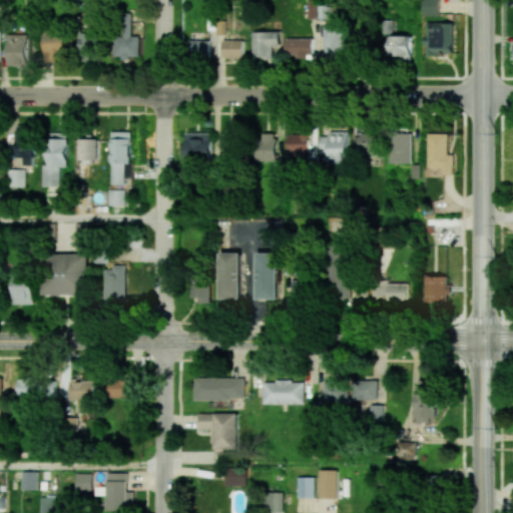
[(423,0),(424,16),(440,15),(439,0),(423,0)]
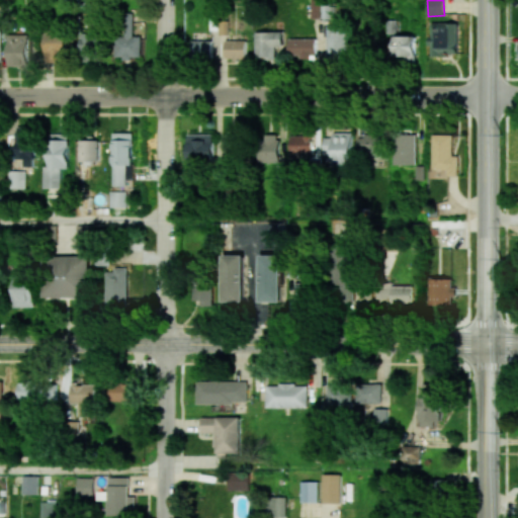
[(142,57),(141,36),(134,36),(134,11),(121,12),(121,33),(114,34),(114,58),(142,57)]
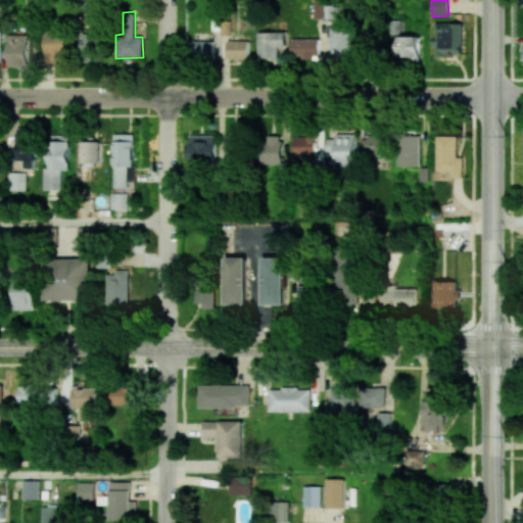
[(463,53),(463,24),(435,22),(435,56),(445,56),(445,53),(463,53)]
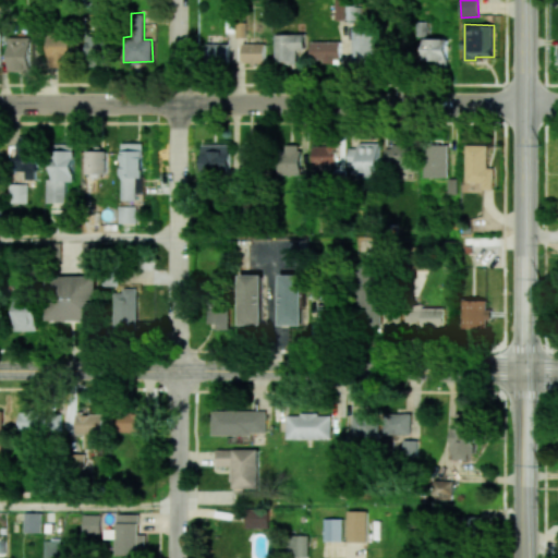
[(353,26),(352,63),(374,63),(375,26),(353,26)]
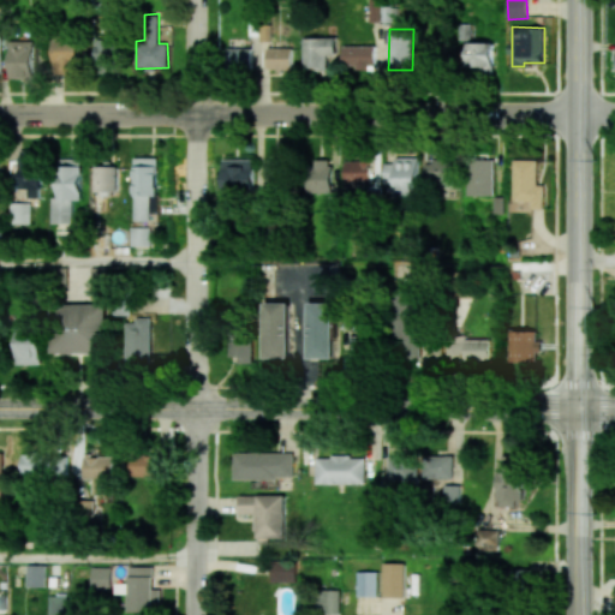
[(55,66),(81,66),(81,39),(57,37),(55,66)]
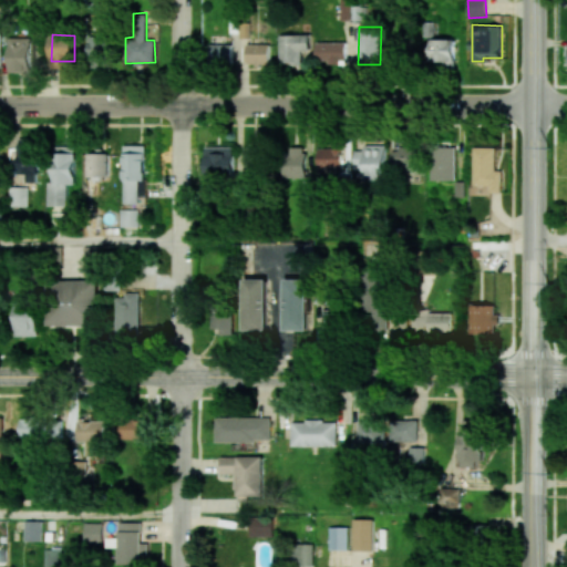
[(310,34),(279,35),(280,64),(301,63),(301,51),(310,51),(310,34)]
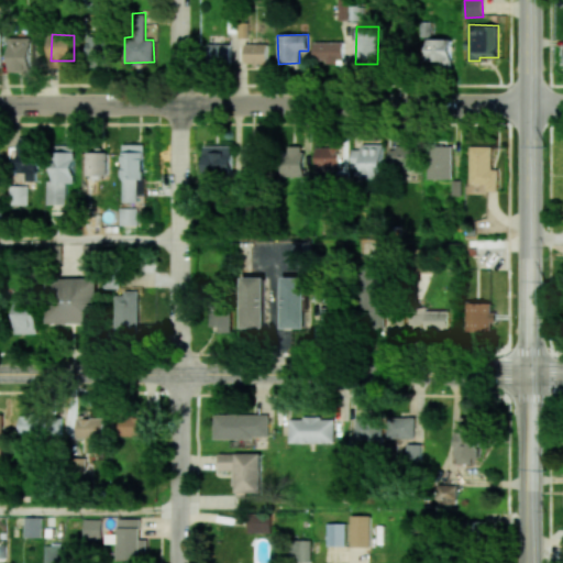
[(107,35),(89,36),(90,59),(108,59),(107,35)]
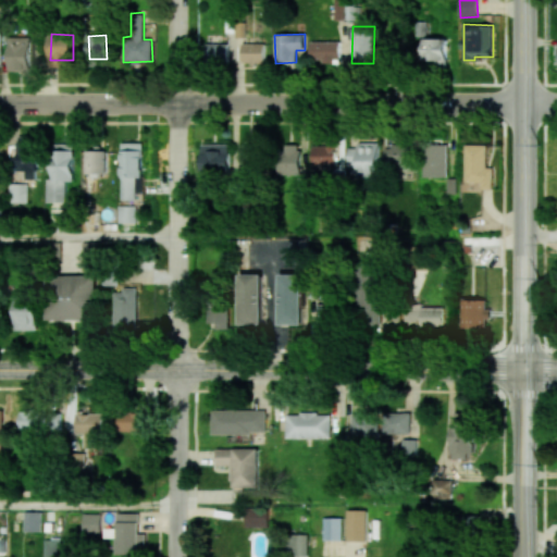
[(31,37),(9,37),(10,71),(32,70),(31,37)]
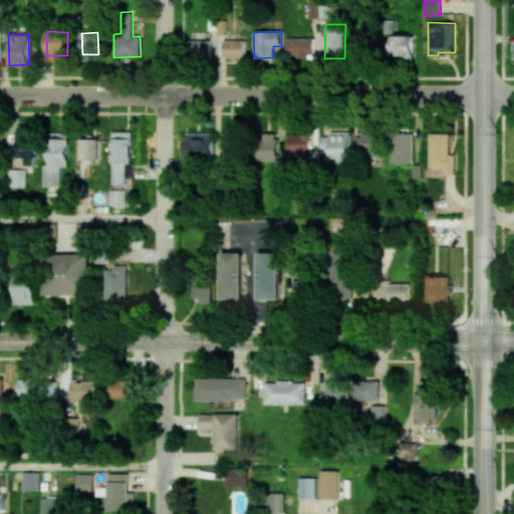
[(413,36),(390,36),(390,56),(401,56),(401,60),(413,60),(413,36)]
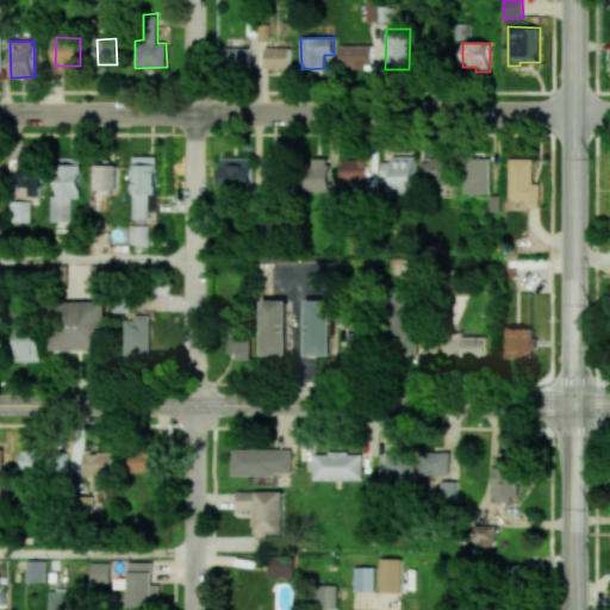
[(372,45),(340,45),(340,66),(372,66),(372,45)]
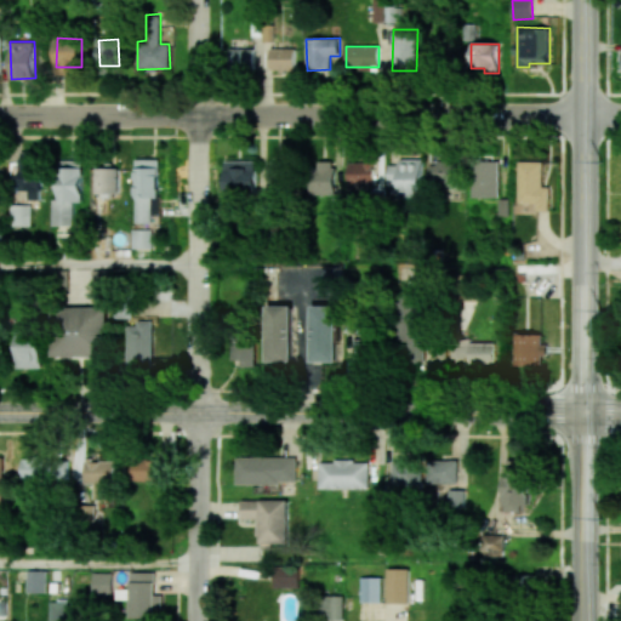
[(255,69),(254,47),(228,49),(229,70),(255,69)]
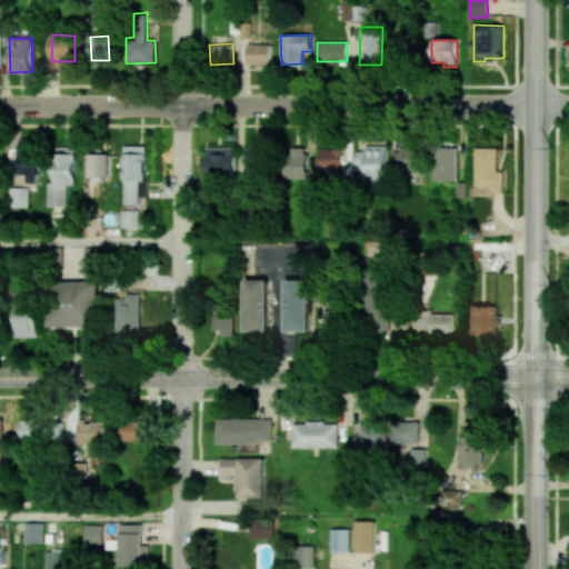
[(271,45),(247,43),(247,63),(270,63),(271,45)]
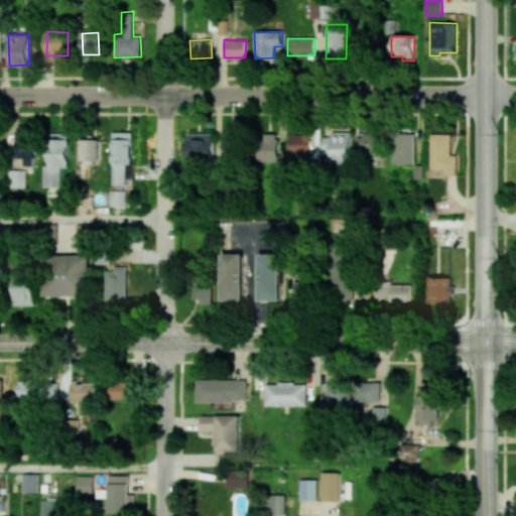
[(16,158),(23,158),(23,166),(34,166),(34,126),(17,126),(16,158)]
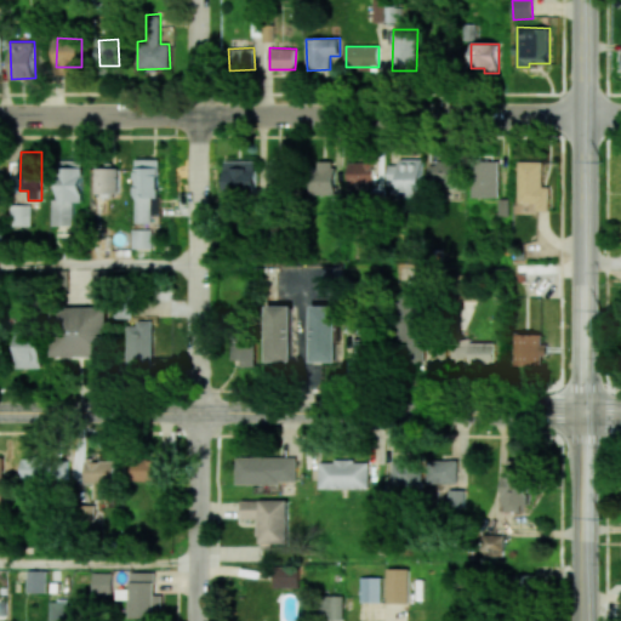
[(52,226),(74,226),(74,203),(83,203),(84,160),(58,159),(58,200),(53,200),(52,226)]
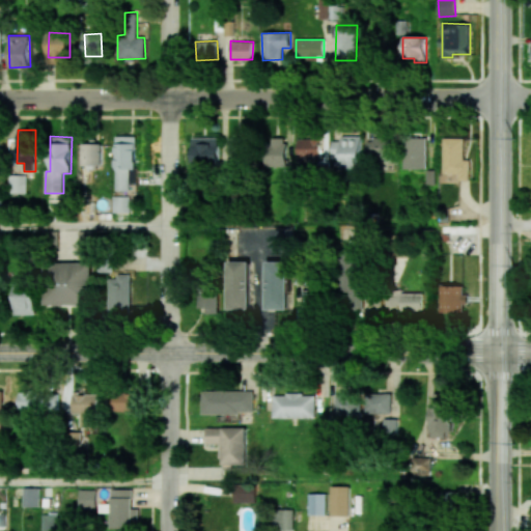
[(116,191),(130,190),(130,169),(137,169),(137,136),(116,136),(116,191)]
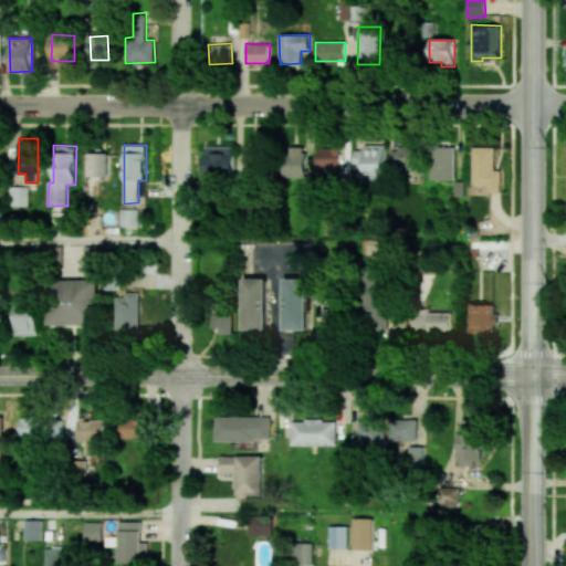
[(385,145),(363,145),(363,150),(354,150),(354,171),(364,171),(364,182),(385,181),(385,145)]
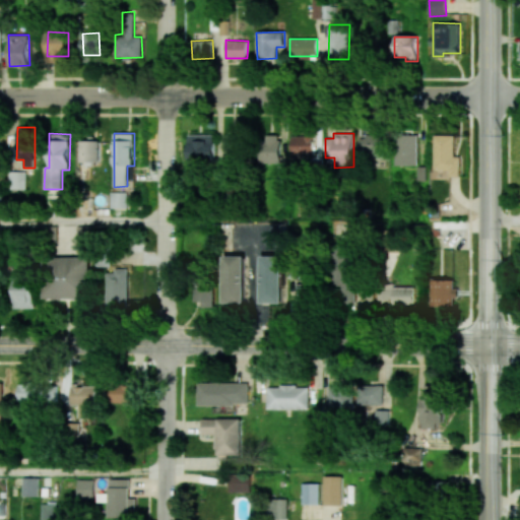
[(225,134),(224,163),(243,163),(243,134),(225,134)]
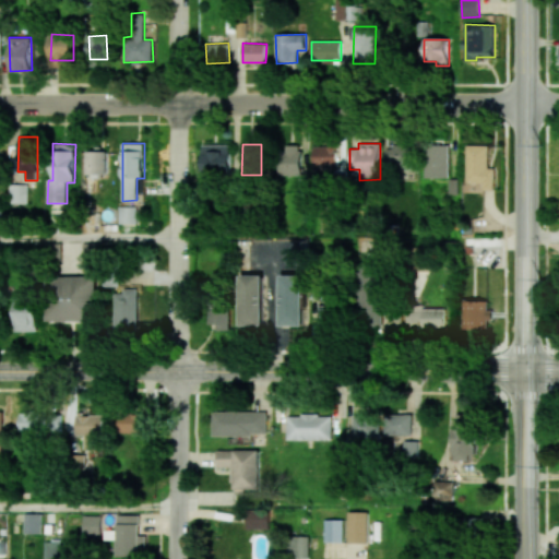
[(232,177),(232,145),(203,145),(203,176),(232,177)]
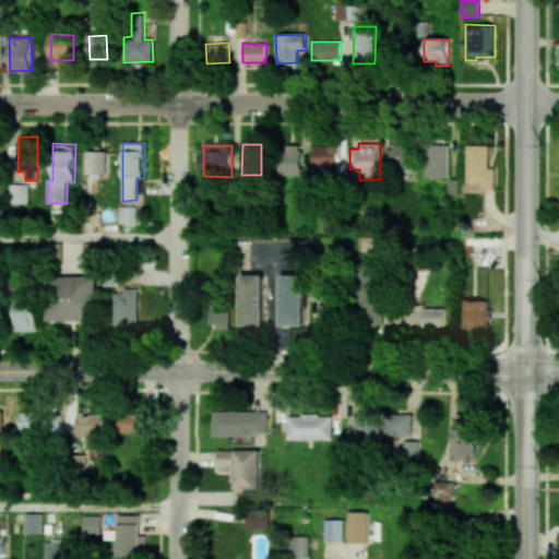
[(301,176),(302,145),(280,145),(278,175),(301,176)]
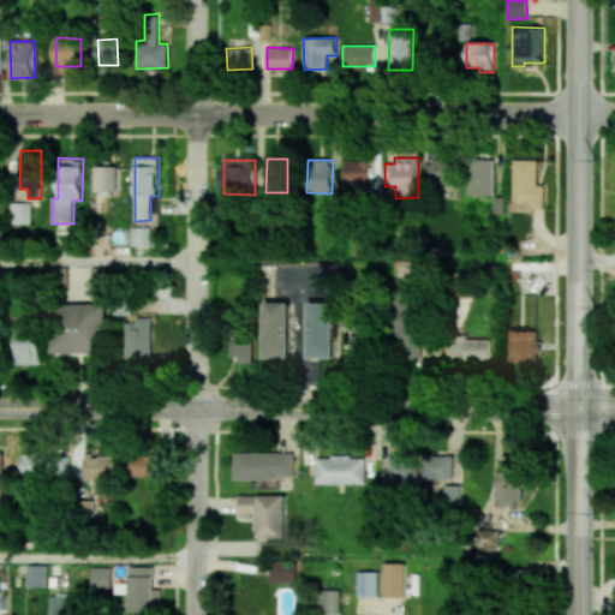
[(345,160),(344,185),(371,185),(371,161),(345,160)]
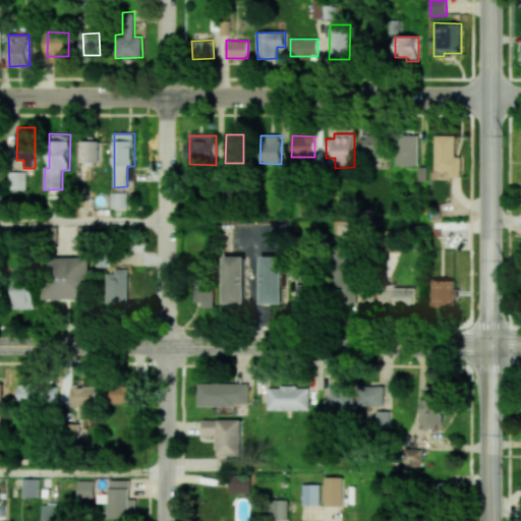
[(359,135),(359,159),(385,160),(385,135),(359,135)]
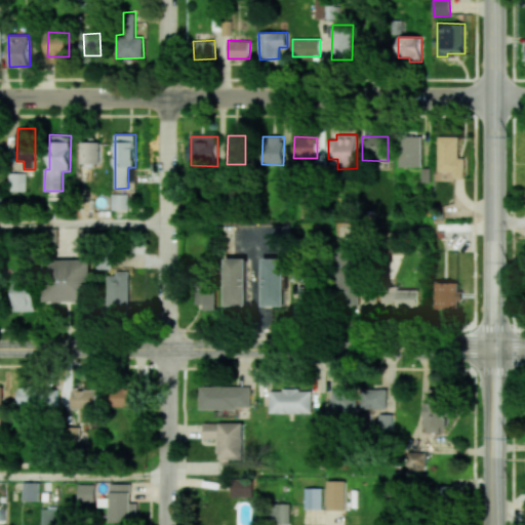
[(421,136),(399,136),(399,167),(421,167),(421,136)]
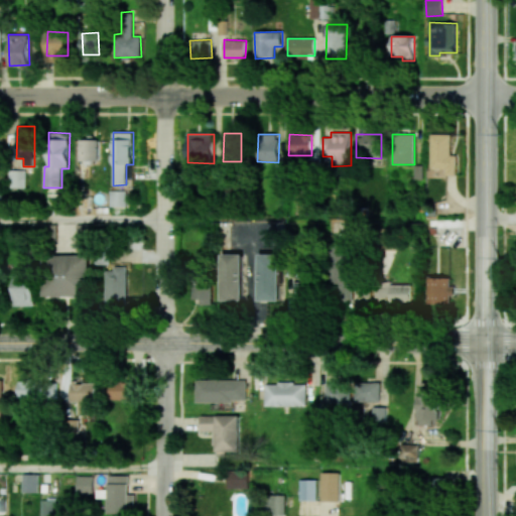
[(457,154),(450,154),(450,134),(430,134),(430,169),(445,169),(445,175),(457,175),(457,154)]
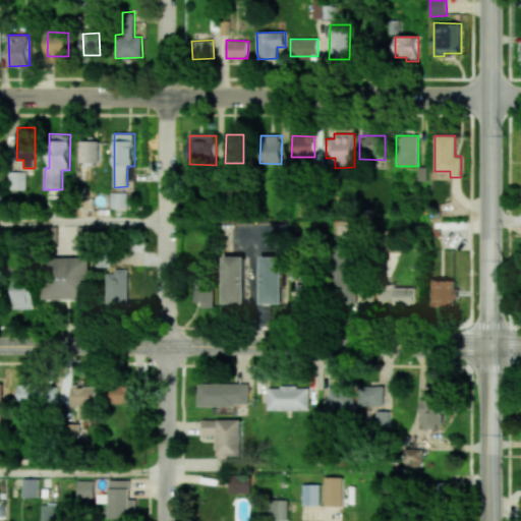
[(81,162),(101,162),(101,141),(81,141),(81,162)]
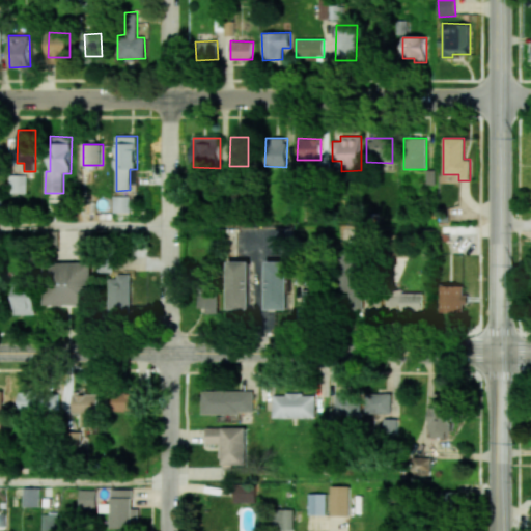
[(26,174),(8,175),(9,193),(27,193),(26,174)]
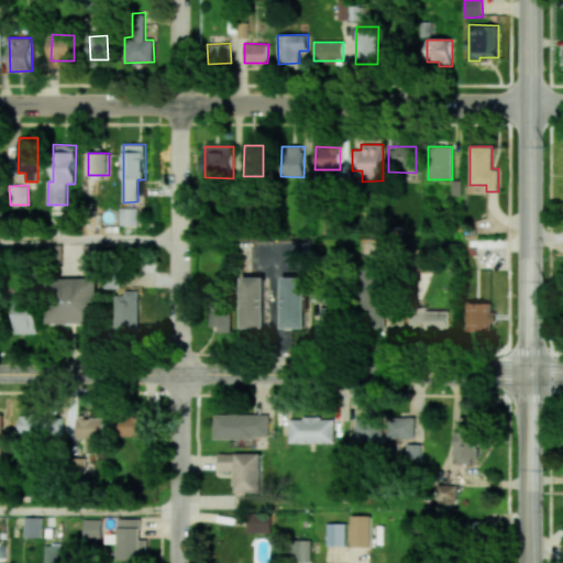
[(120,225),(139,225),(139,208),(120,208),(120,225)]
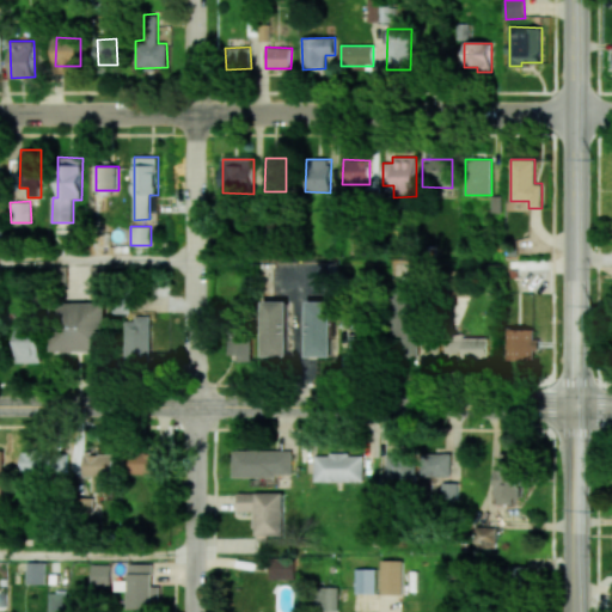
[(307,356),(332,356),(334,301),(308,300),(307,356)]
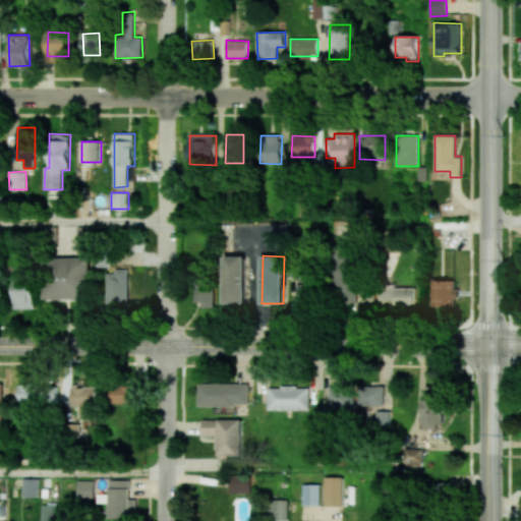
[(44,299),(91,298),(90,256),(43,257),(44,299)]
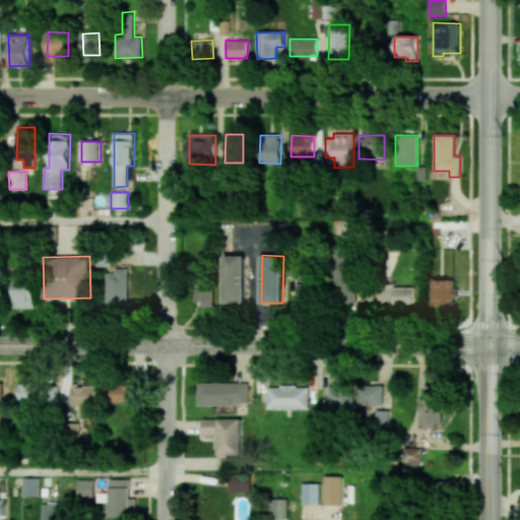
[(223,303),(246,304),(247,256),(224,256),(223,303)]
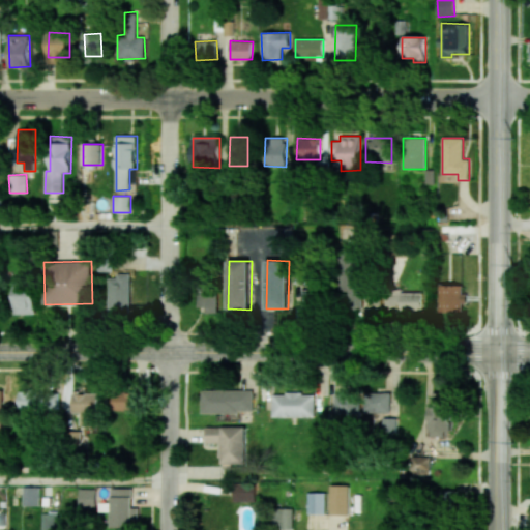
[(133,275),(110,274),(109,314),(131,314),(133,275)]
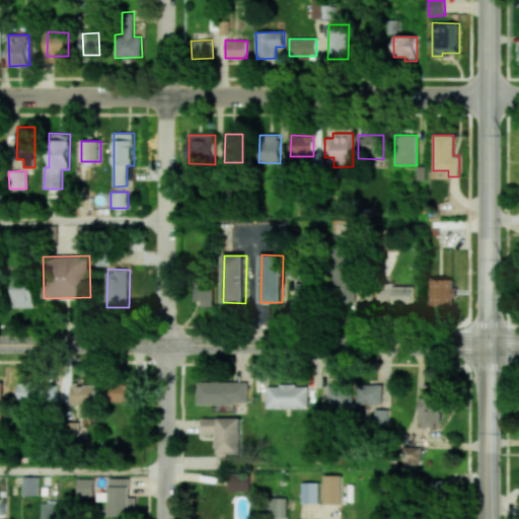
[(13,307),(34,307),(34,276),(13,276),(13,307)]
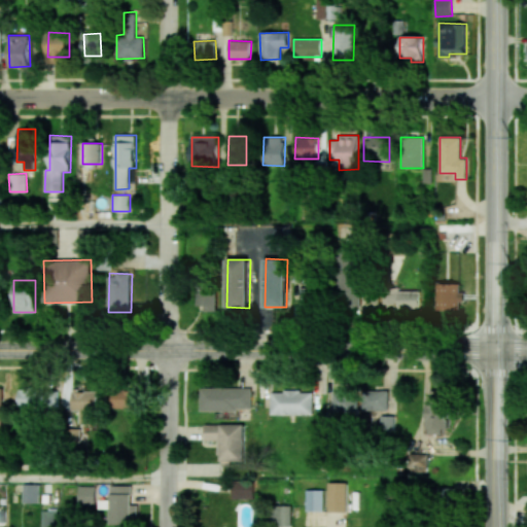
[(435,311),(462,310),(462,293),(460,293),(460,283),(435,284),(435,311)]
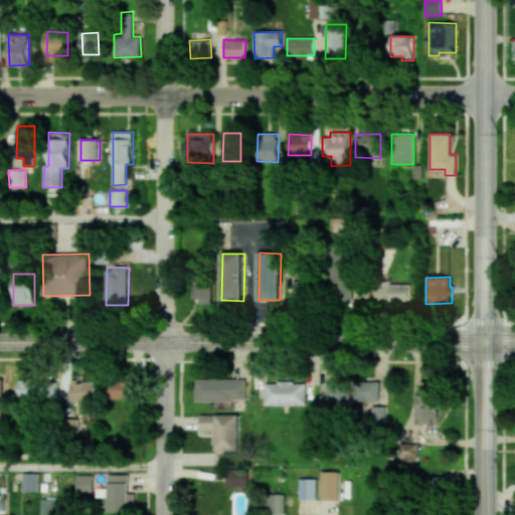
[(293,301),(308,301),(308,281),(293,281),(293,301)]
